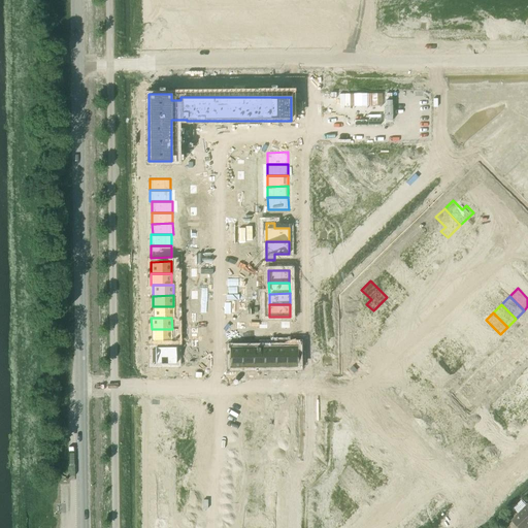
[(486,320),(477,328),(492,342),(500,334),(486,320)]
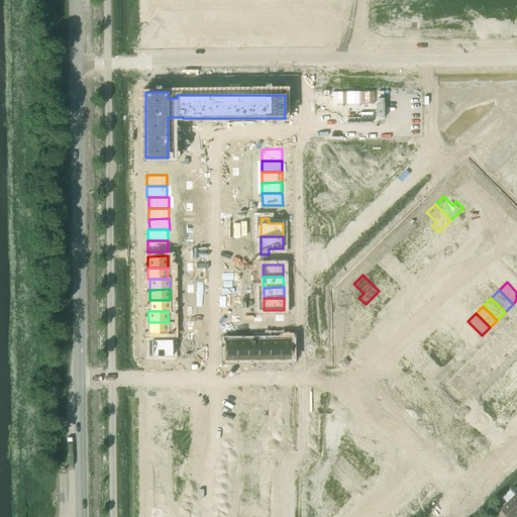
[(360,314),(343,314),(343,335),(360,335),(360,314)]
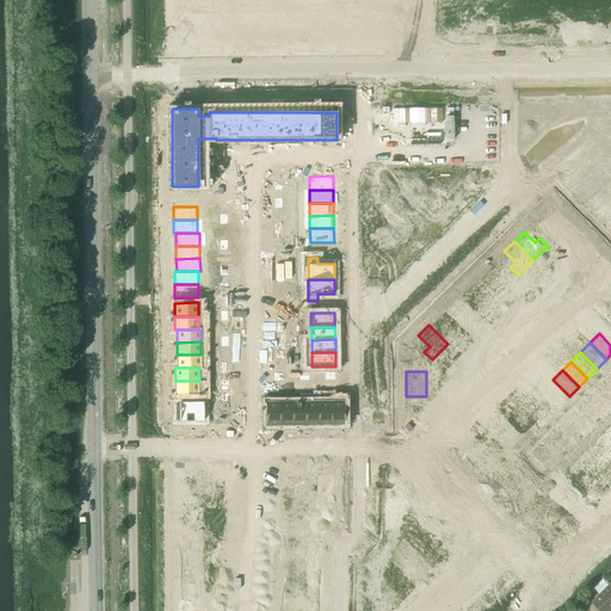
[(440,377),(436,383),(440,388),(446,383),(440,377)]
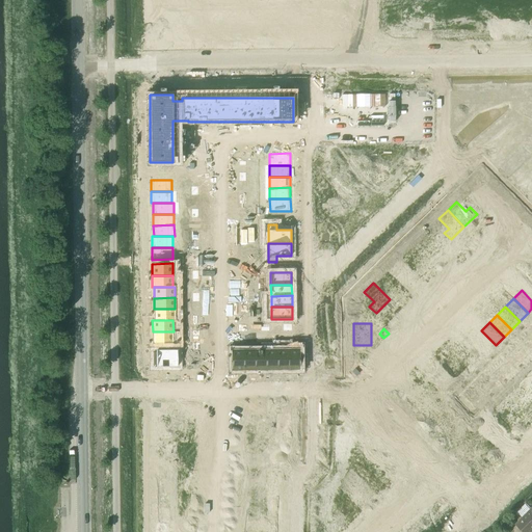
[(174,331),(153,331),(153,343),(174,343),(174,331)]
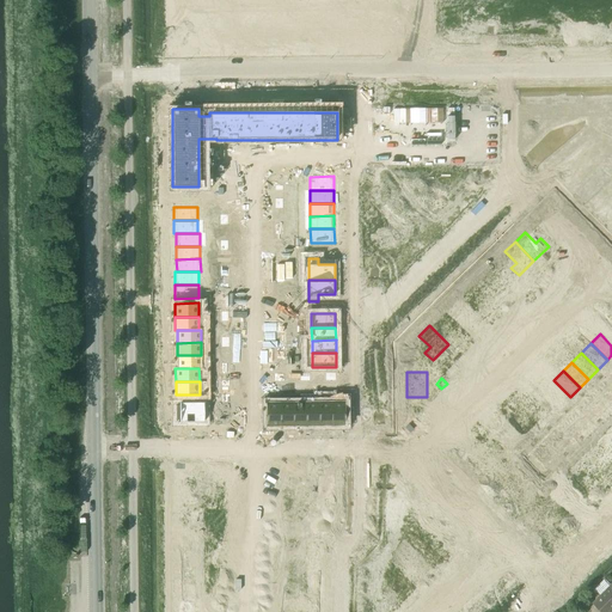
[(544,390),(534,399),(550,416),(561,407),(544,390)]
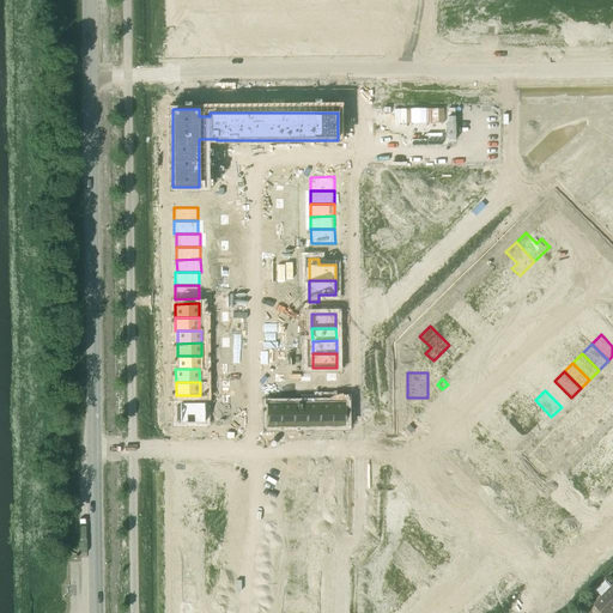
[(535,400),(526,410),(542,426),(551,417),(535,400)]
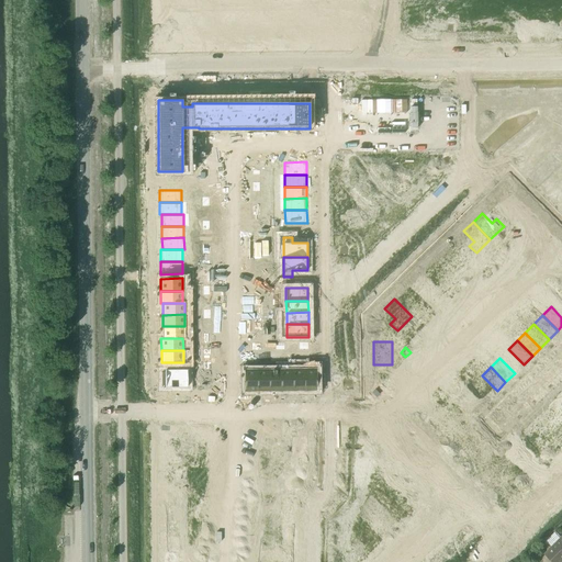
[(187,369),(165,370),(165,388),(187,388),(187,369)]
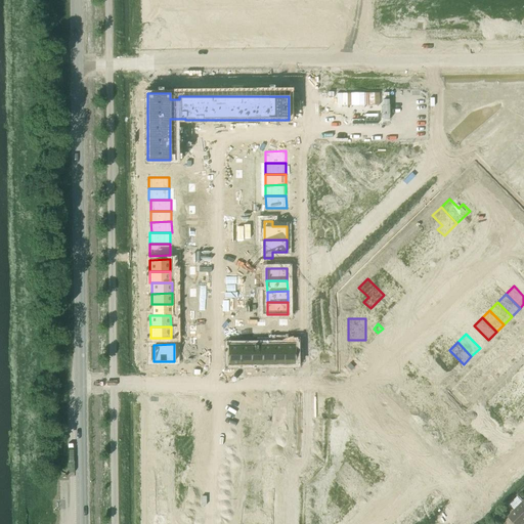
[(250,344),(239,345),(239,365),(251,364),(250,344)]
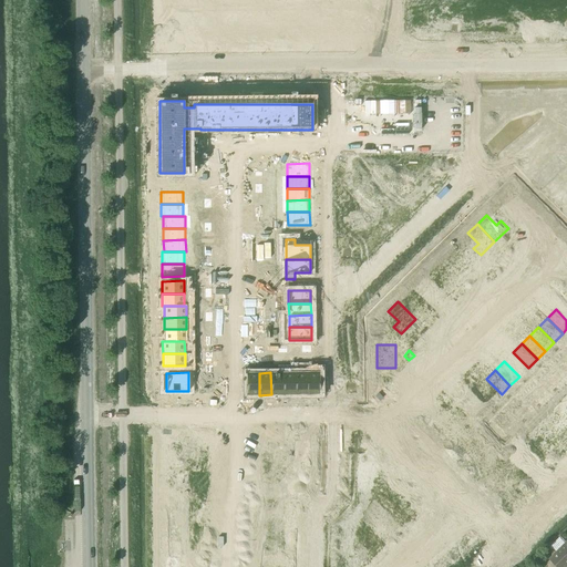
[(282,372),(270,372),(271,394),(282,394),(282,372)]
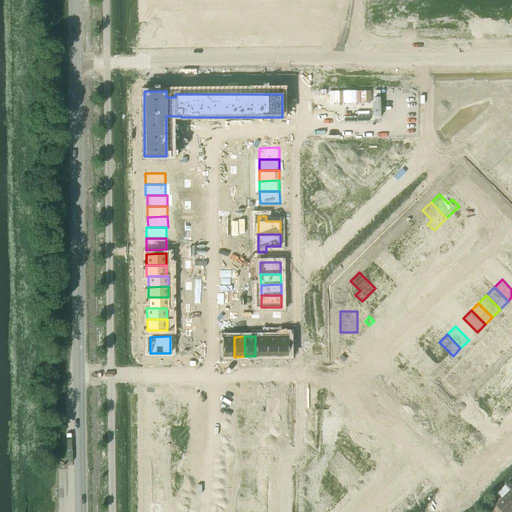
[(266,336),(255,336),(255,356),(266,356),(266,336)]
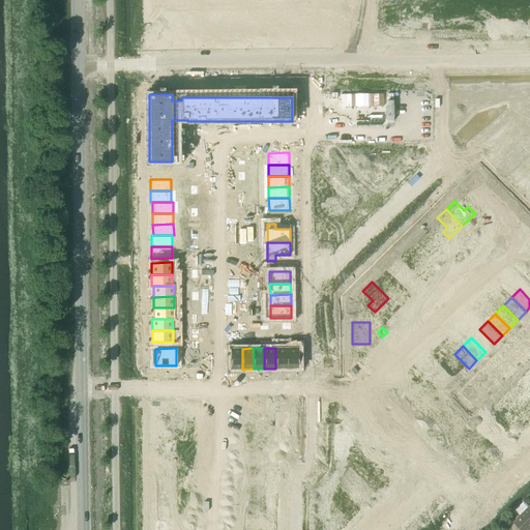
[(287,348),(275,348),(275,369),(287,369),(287,348)]
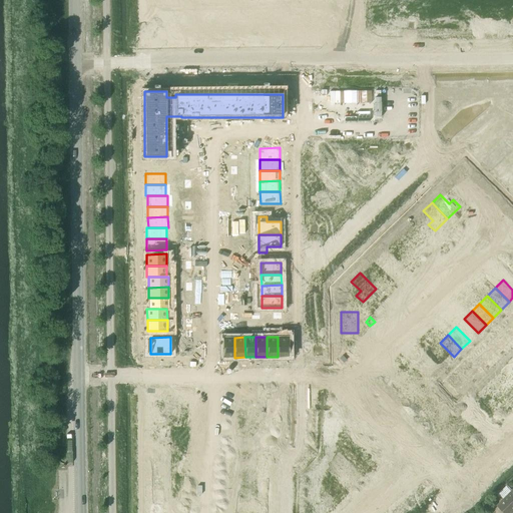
[(289,337),(278,337),(278,357),(289,357),(289,337)]
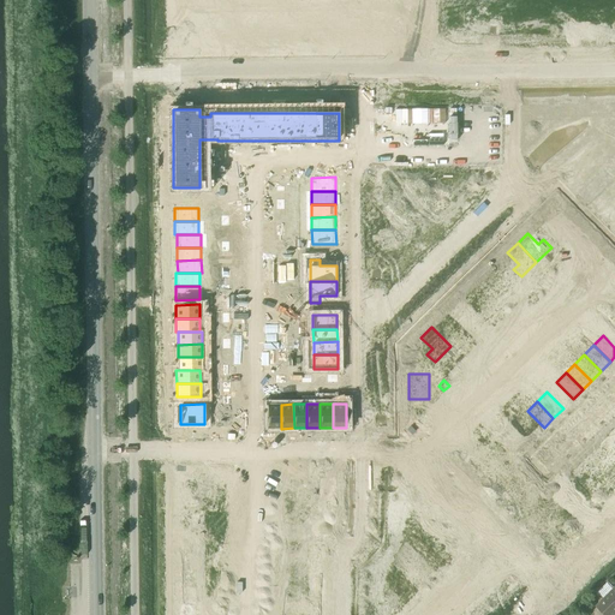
[(281,405),(267,405),(267,429),(281,429),(281,405)]
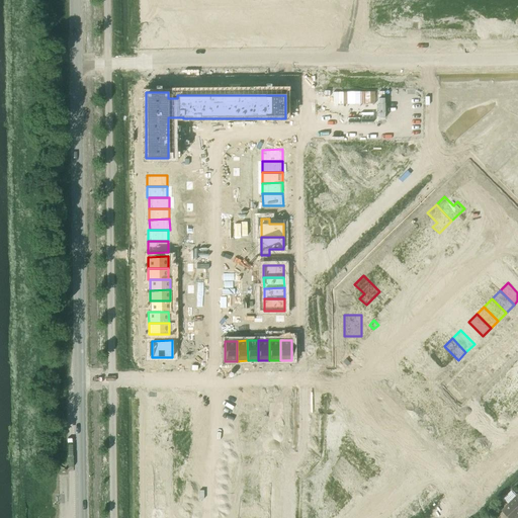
[(444,346),(436,353),(450,367),(458,360),(444,346)]
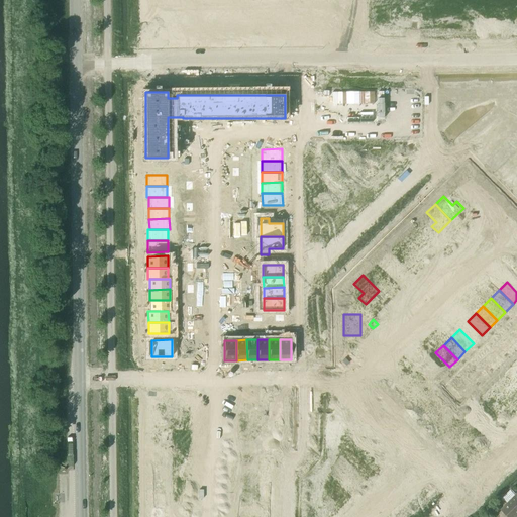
[(435,352),(427,360),(441,375),(449,367),(435,352)]
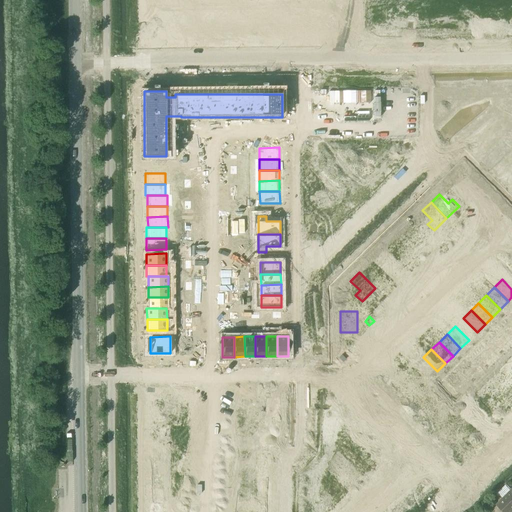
[(419,402),(410,411),(419,420),(435,404),(422,391),(415,397),(419,402)]
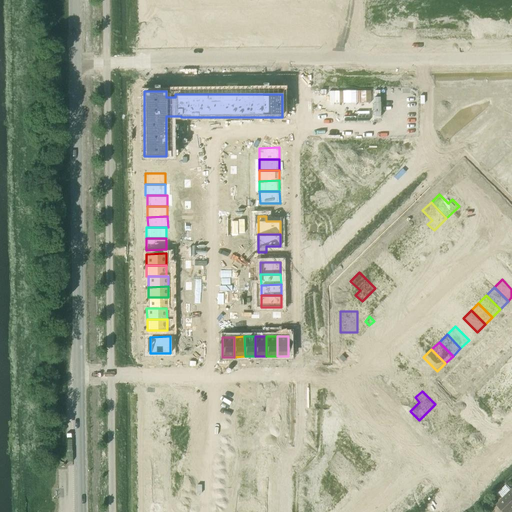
[(248,411),(242,411),(242,421),(261,421),(261,398),(248,398),(248,411)]
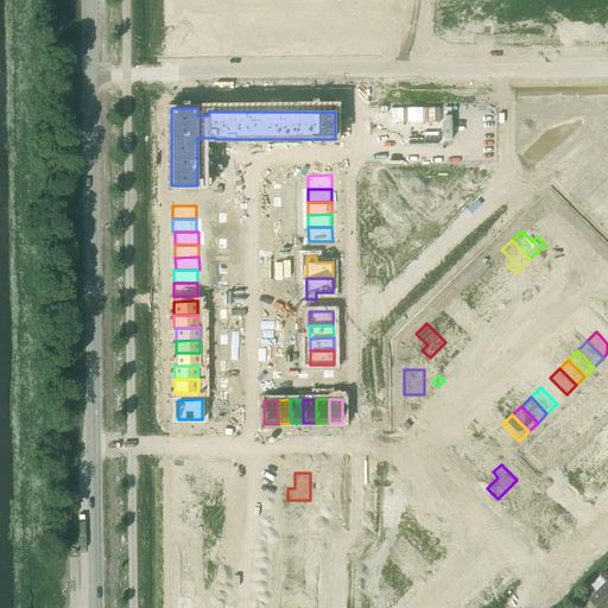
[(325,473),(310,473),(310,500),(333,499),(333,488),(325,488),(325,487),(325,473)]
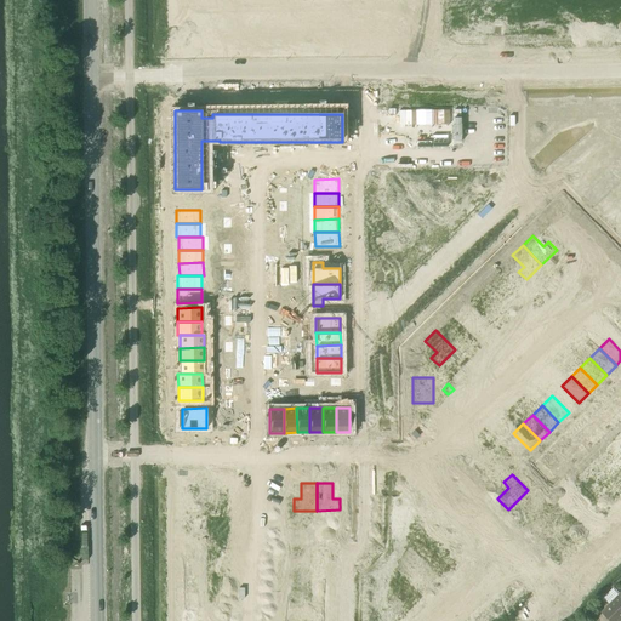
[(528,490),(508,510),(519,520),(530,510),(536,514),(543,507),(528,490)]
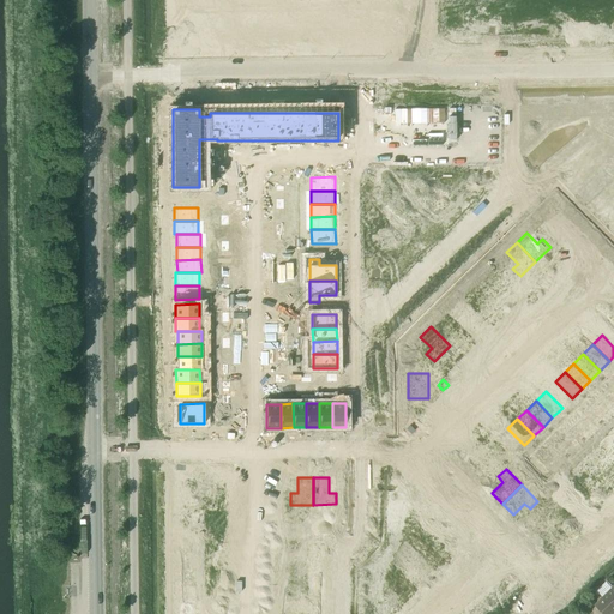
[(324,535),(300,535),(300,549),(324,548),(324,535)]
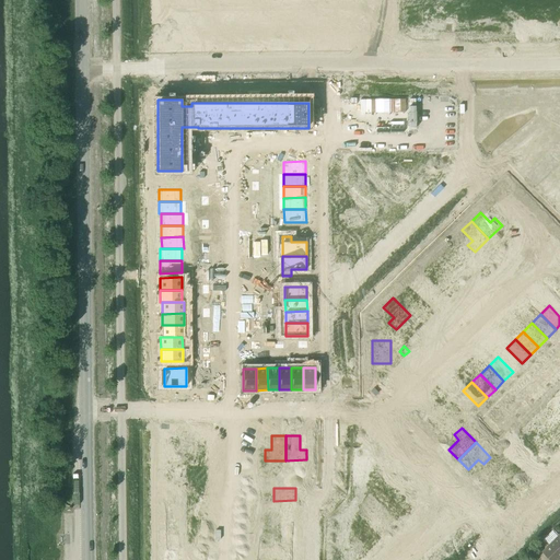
[(295,500),(273,501),(273,512),(295,512),(295,500)]
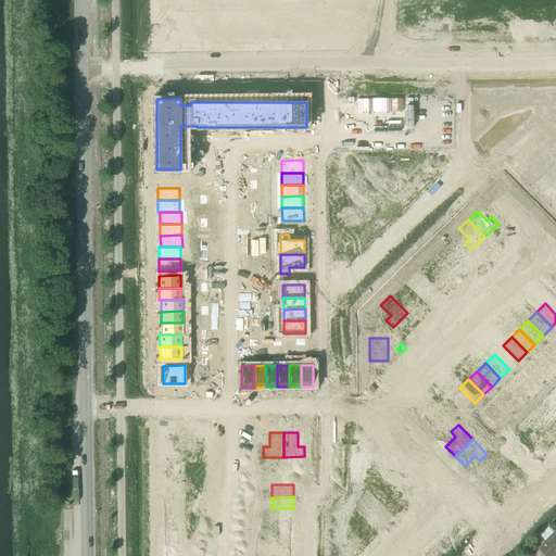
[(184,498),(162,498),(162,510),(184,509),(184,498)]
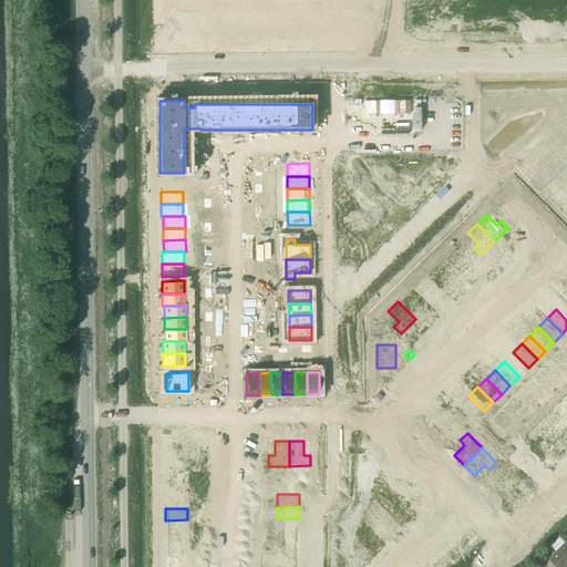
[(299,518),(277,518),(277,531),(297,531),(299,531),(299,518)]
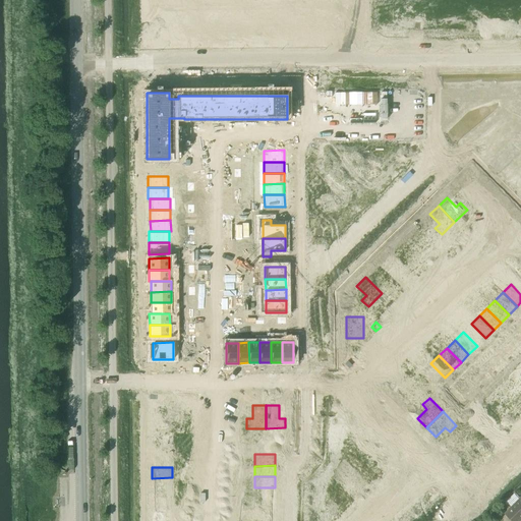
[(172,477),(152,478),(153,489),(172,488),(172,477)]
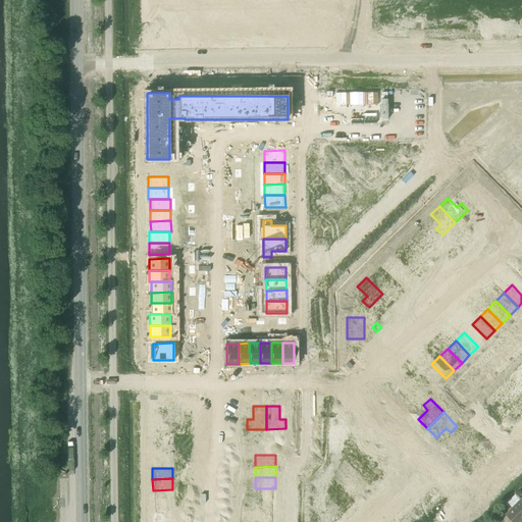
[(255,488),(253,488),(253,500),(273,500),(273,489),(273,488),(255,488)]
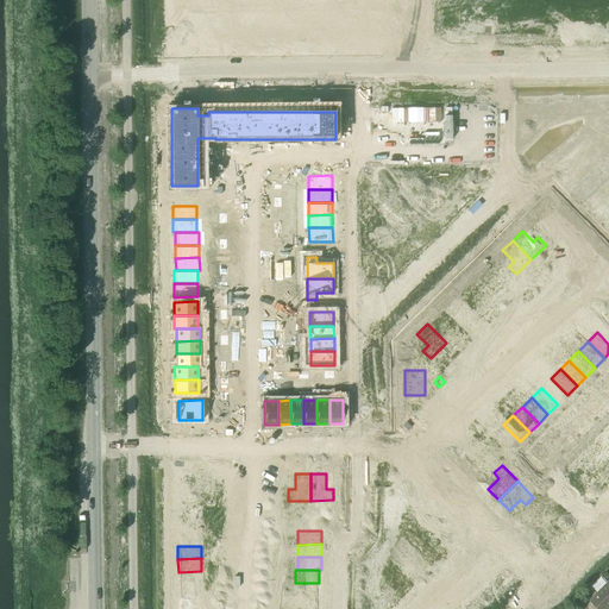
[(201,571),(179,572),(179,584),(201,584),(201,571)]
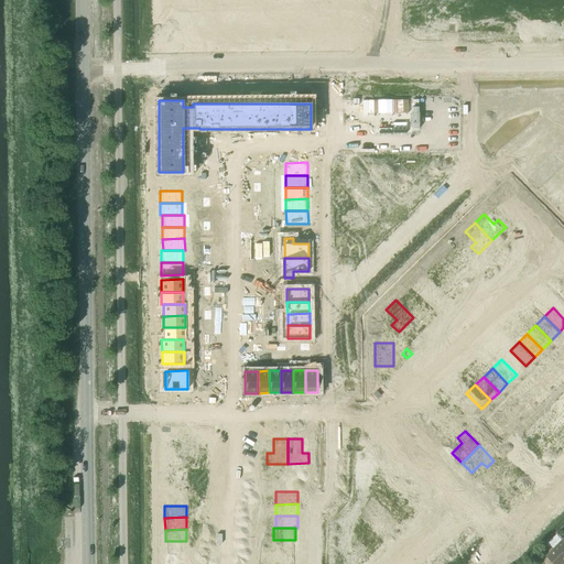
[(554,549),(548,556),(555,563),(563,563),(563,539),(563,540),(563,539),(557,533),(548,543),(549,543),(551,545),(552,544),(554,546),(555,548),(554,549)]
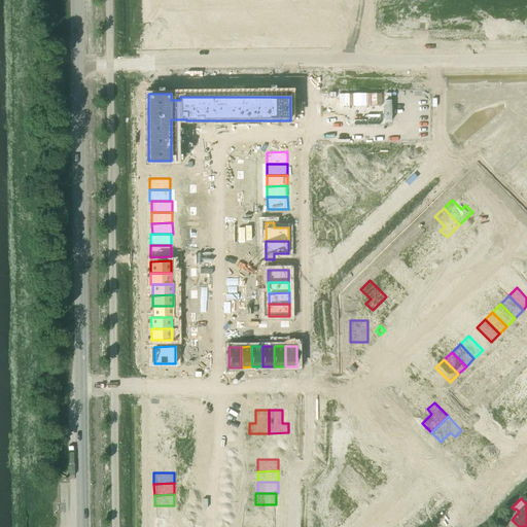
[(276,504),(255,504),(255,516),(276,516),(276,504)]
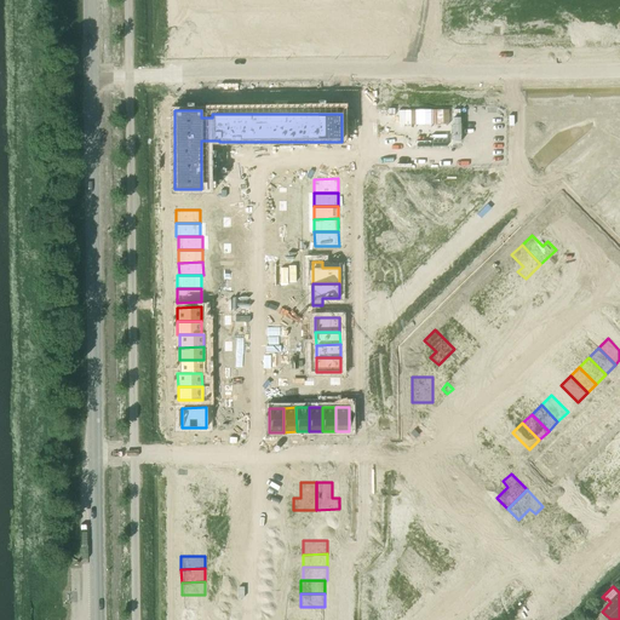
[(205,595),(182,595),(182,609),(206,608),(205,595)]
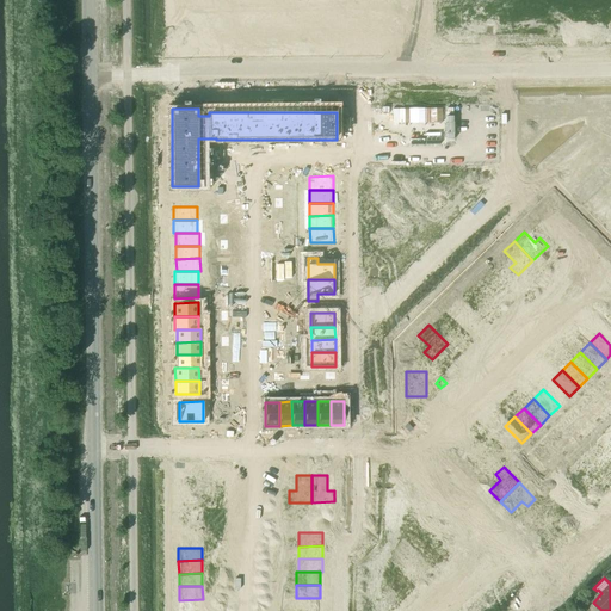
[(503,591),(483,610),(503,610),(513,603),(503,591)]
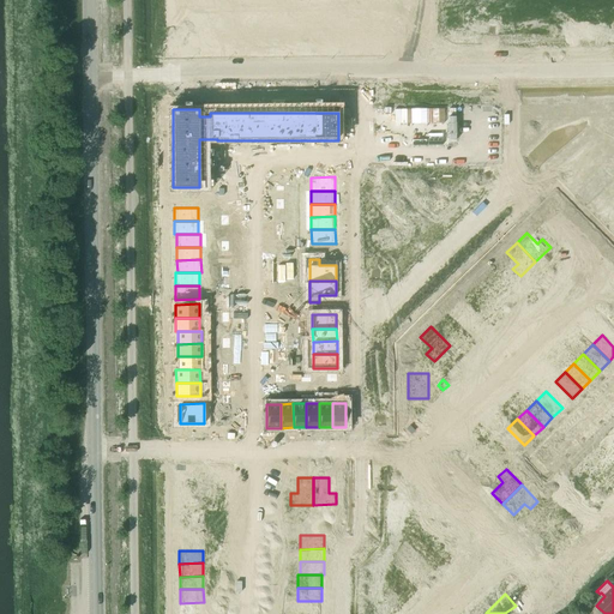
[(404,600),(399,605),(404,611),(410,605),(404,600)]
